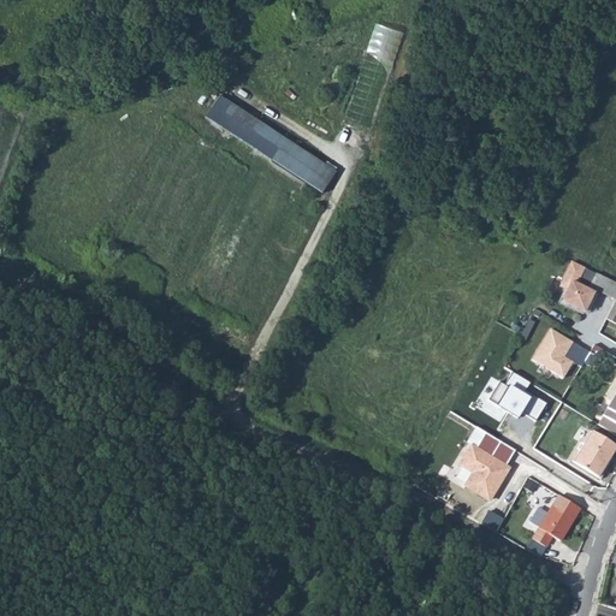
[(218,99),(203,119),(321,196),(333,171),(218,99)]
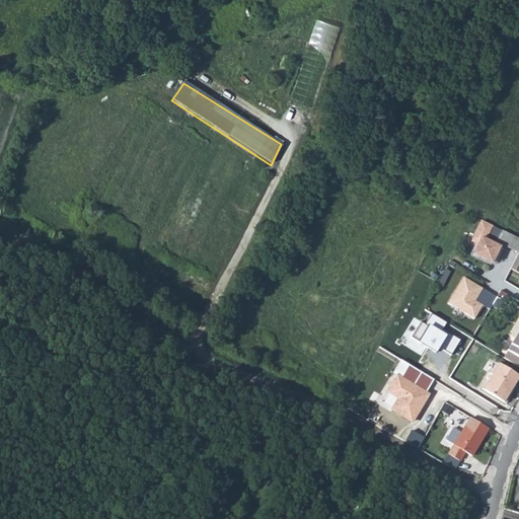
[(483,237),(490,223),(478,218),(469,238),(475,241),(470,251),(490,261),(498,244),(483,237)]
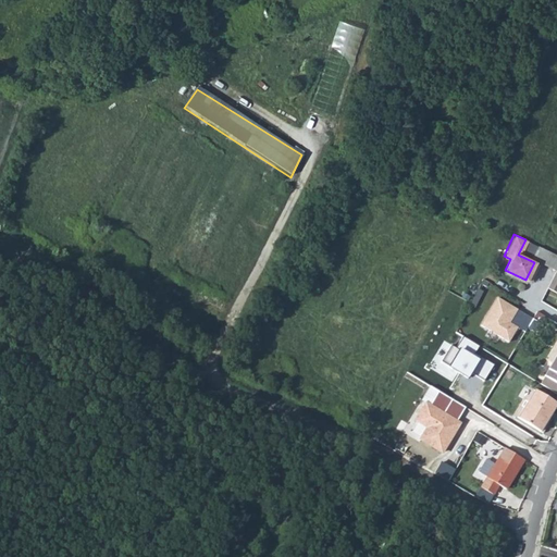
[(556,255),(542,248),(540,247),(536,245),(528,240),(524,248),(532,251),(531,256),(555,268),(556,263),(556,255)]
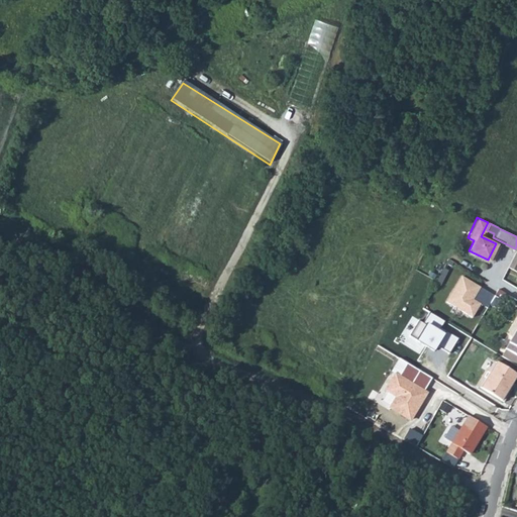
[(516,254),(513,252),(506,265),(516,270),(516,267),(516,254)]
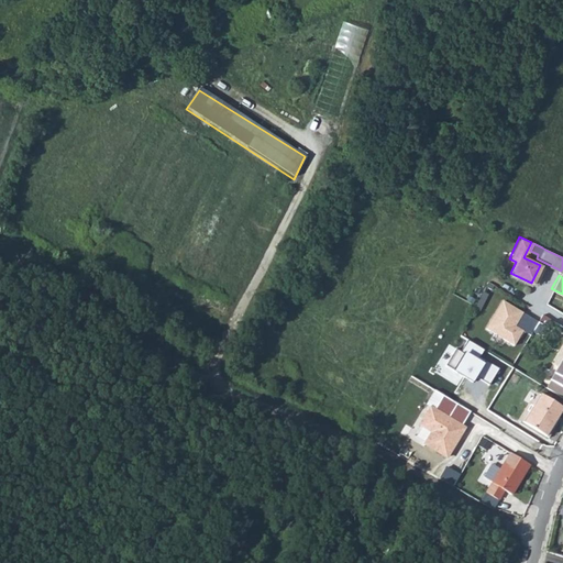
[(523,313),(503,302),(485,330),(515,346),(522,332),(516,327),(523,313)]
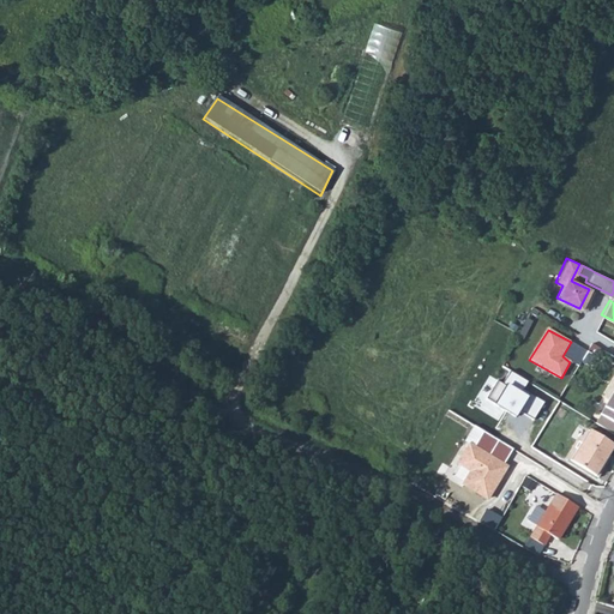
[(613,387),(600,413),(613,420),(613,387)]
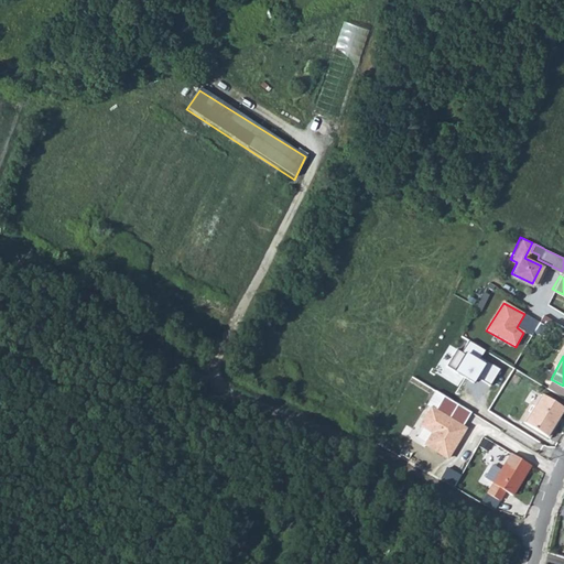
[(563,386),(551,379),(546,387),(563,398),(563,386)]
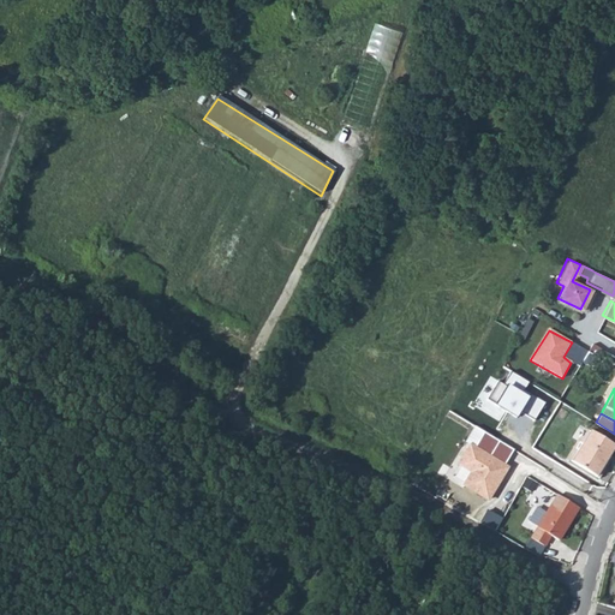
[(587,430),(571,461),(597,475),(614,445),(587,430)]
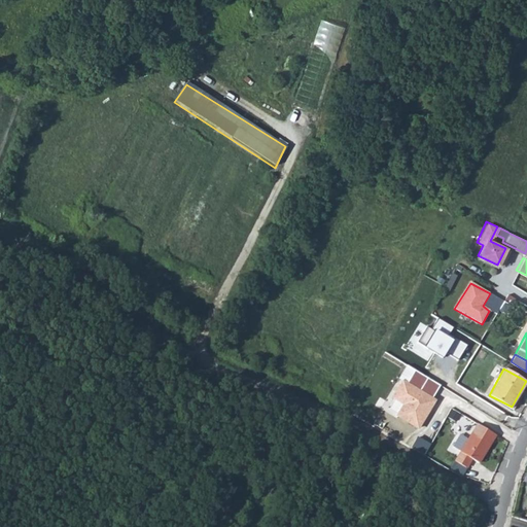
[(438,387),(414,373),(406,385),(402,383),(392,399),(402,406),(395,417),(416,430),(434,401),(431,399),(438,387)]
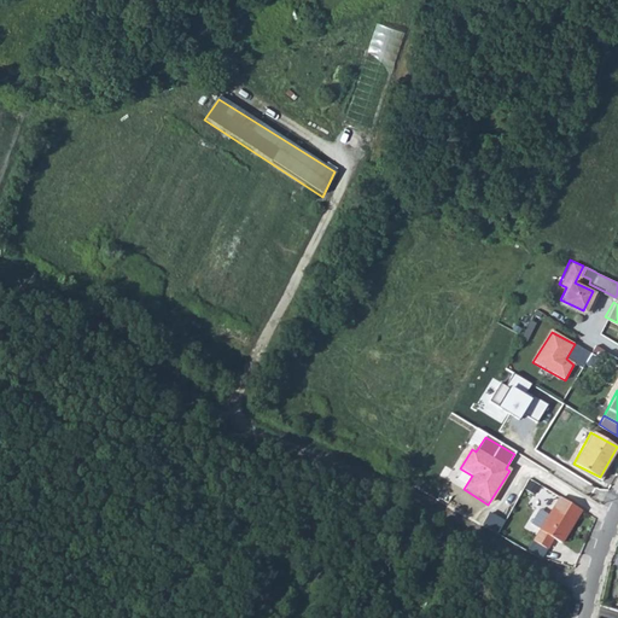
[(560,497),(531,541),(543,548),(551,537),(560,542),(581,511),(560,497)]
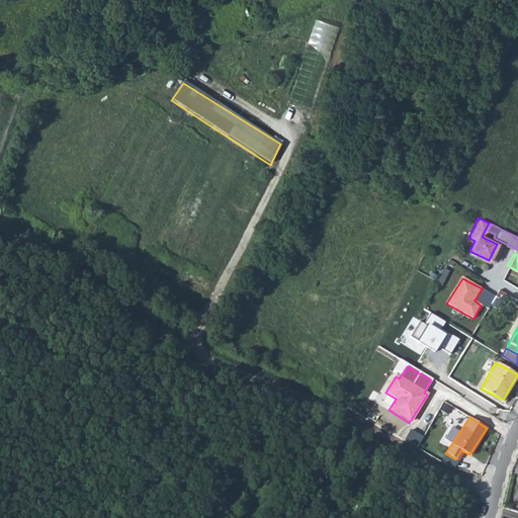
[(453,425),(446,438),(452,441),(459,429),(453,425)]
